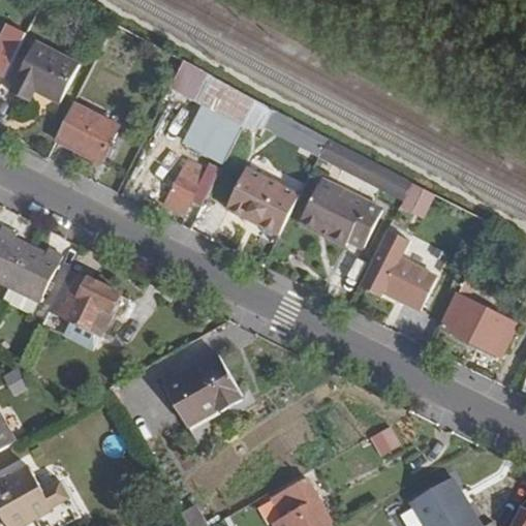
[(3,21),(10,25),(0,45),(0,51),(11,56),(35,9),(19,0),(13,0),(3,21)]
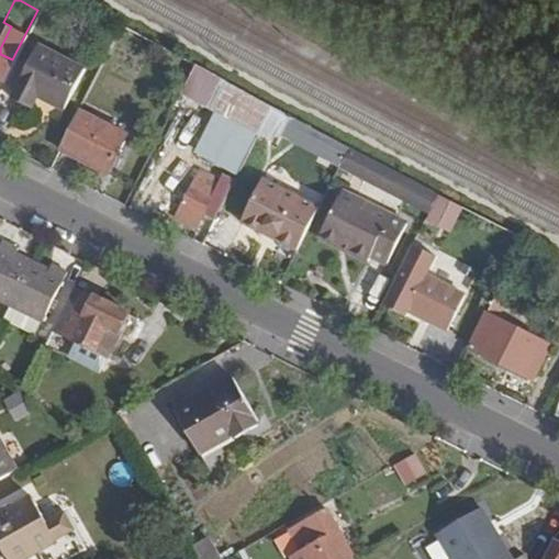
[(81,66),(36,43),(10,96),(11,97),(30,105),(35,94),(60,108),(81,66)]
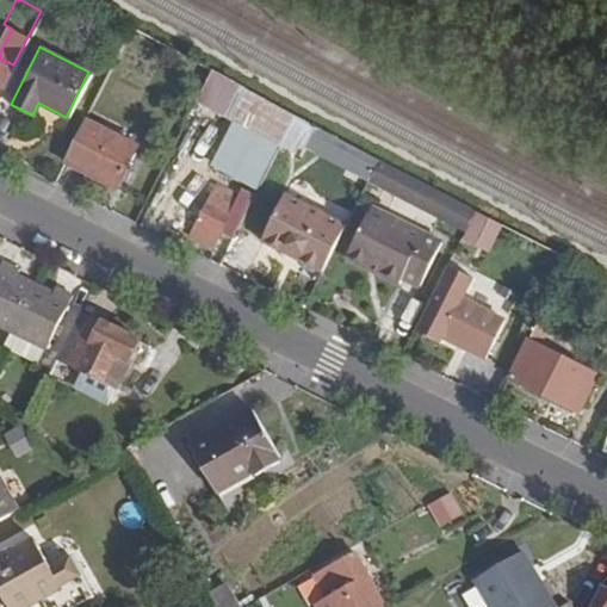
[(230,80),(209,69),(197,95),(216,106),(230,80)]
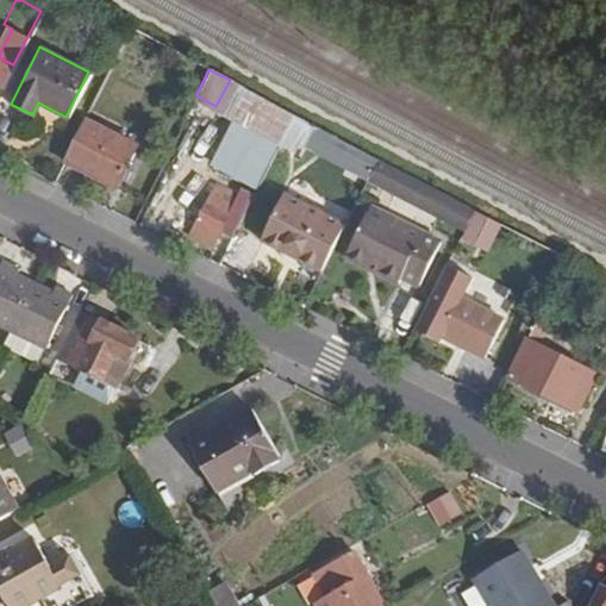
[(216,106),(280,141),(292,114),(230,80),(216,106)]
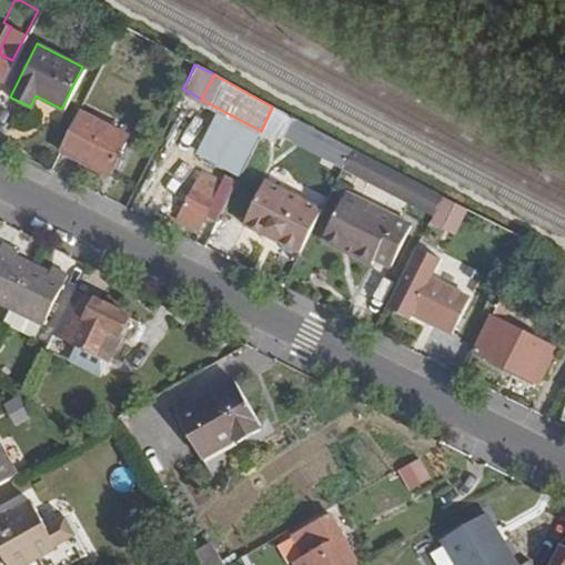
[(281,134),(291,117),(272,107),(261,131),(259,135),(276,144),(281,134)]
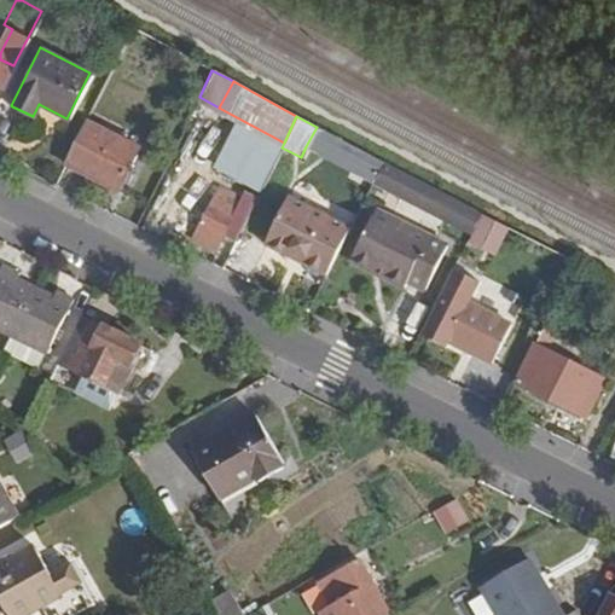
[(138,145),(85,119),(63,163),(116,189),(137,146),(138,145)]
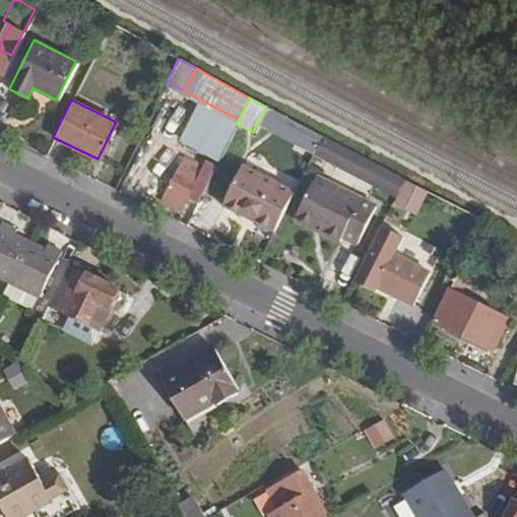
[(395,195),(404,178),(322,135),(315,151),(314,153),(395,195)]
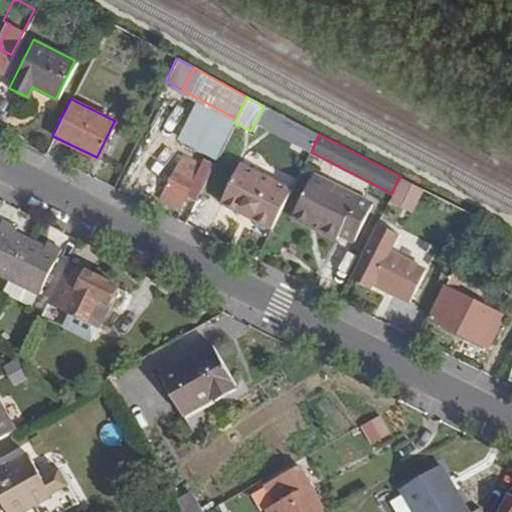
[(199,164),(181,155),(161,197),(179,205),(198,165),(199,164)]
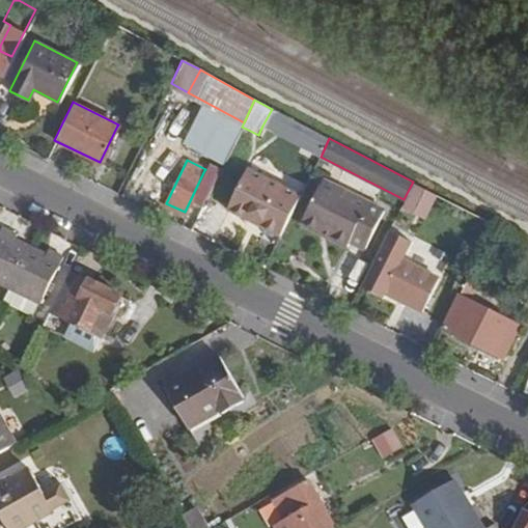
[(226,211),(280,238),(301,196),(247,169),(226,211)]
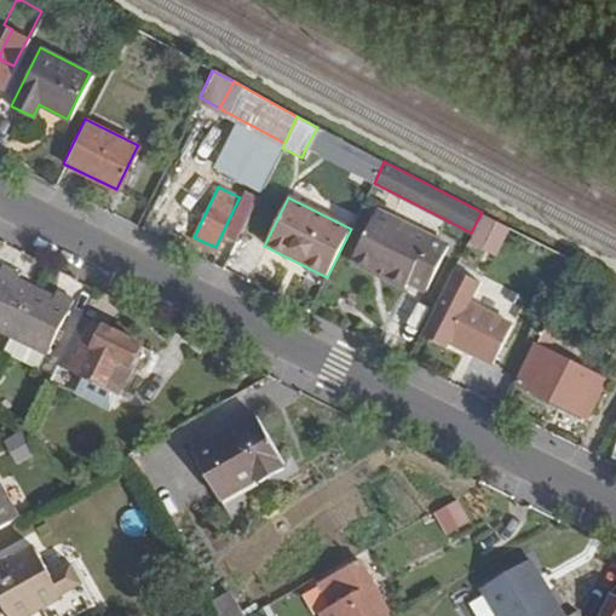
[(374,208),(352,252),(386,269),(383,277),(402,287),(406,280),(424,289),(445,243),(374,208)]
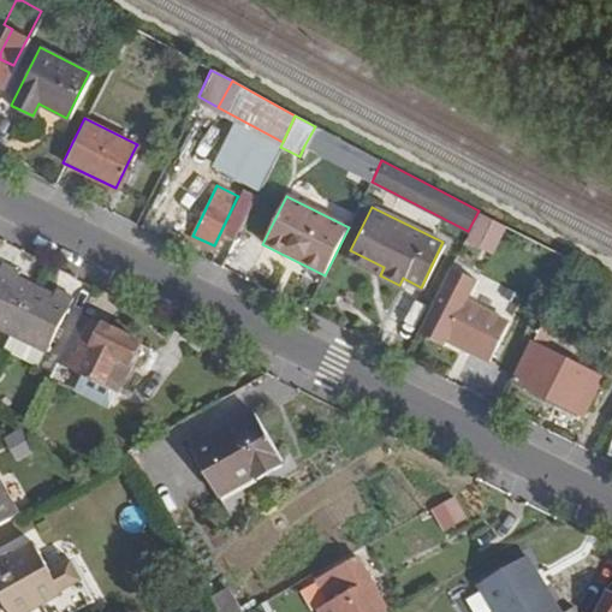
[(500,221),(479,211),(468,231),(465,237),(487,248),(500,221)]
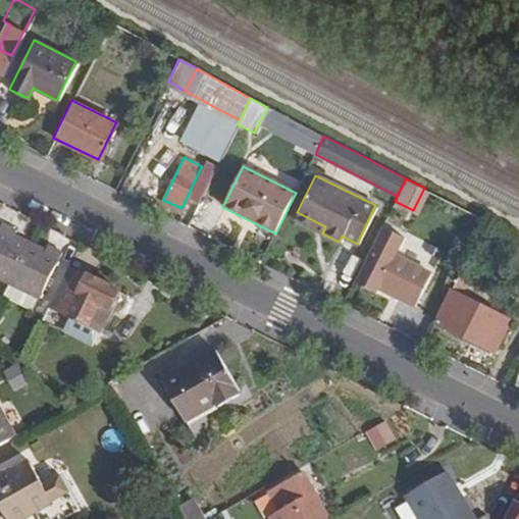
[(294,219),(296,219),(322,234),(325,226),(297,212),(294,219)]
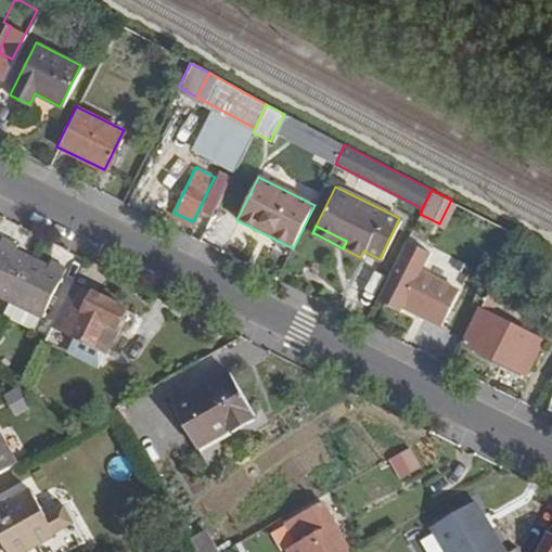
[(1,234),(0,236),(0,295),(8,299),(39,315),(40,316),(65,265),(50,257),(48,261),(31,254),(15,245),(17,241),(2,234),(1,234)]
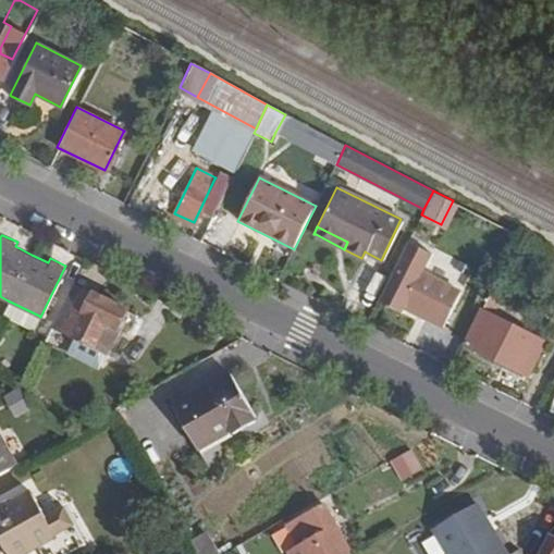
[(427,251),(407,242),(379,298),(398,308),(399,305),(442,327),(460,291),(419,269),(426,255),(427,251)]
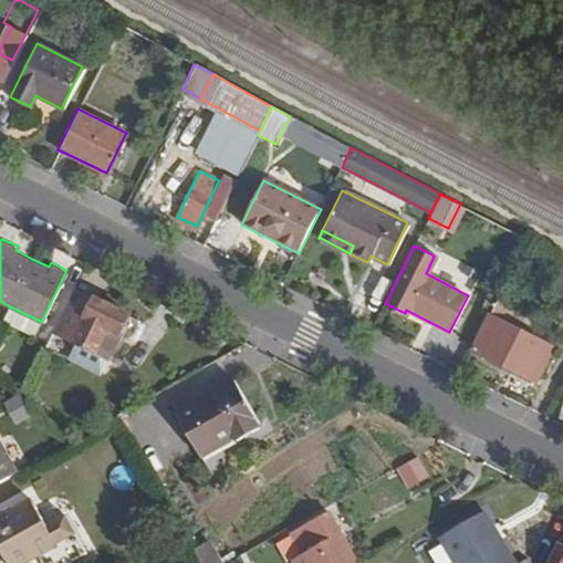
[(562,256),(561,254),(552,271),(556,273),(562,275),(562,256)]
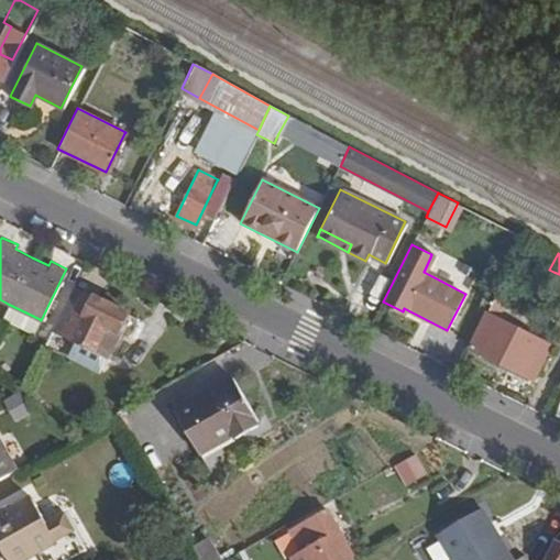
[(76,289),(57,329),(77,339),(107,353),(108,353),(118,332),(125,336),(136,316),(91,294),(91,295),(90,296),(76,289)]
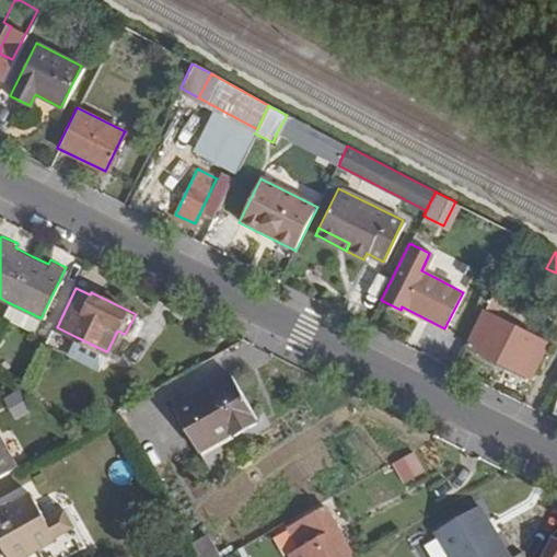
[(505,297),(491,289),(482,309),(484,310),(487,311),(495,315),(505,297)]
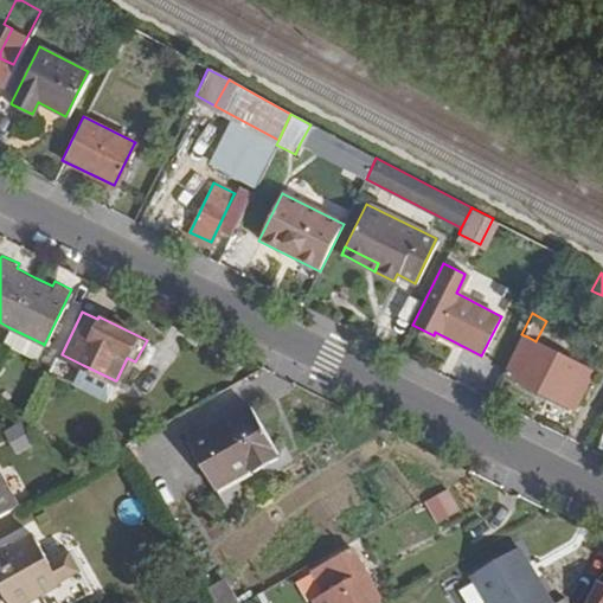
[(8,327),(1,341),(36,358),(43,344),(8,327)]
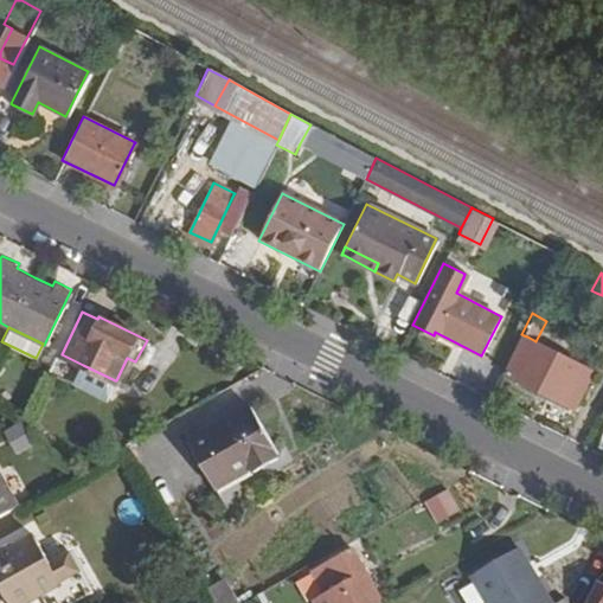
[(527,337),(524,335),(506,372),(573,406),(591,370),(536,341),(527,337)]
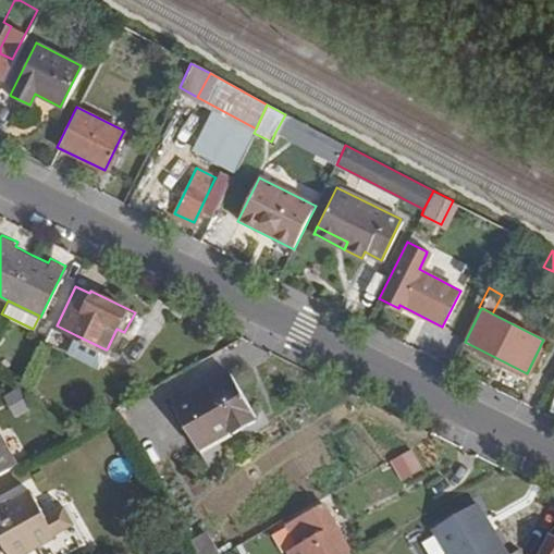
[(106,349),(76,335),(69,352),(70,353),(97,366),(106,349)]
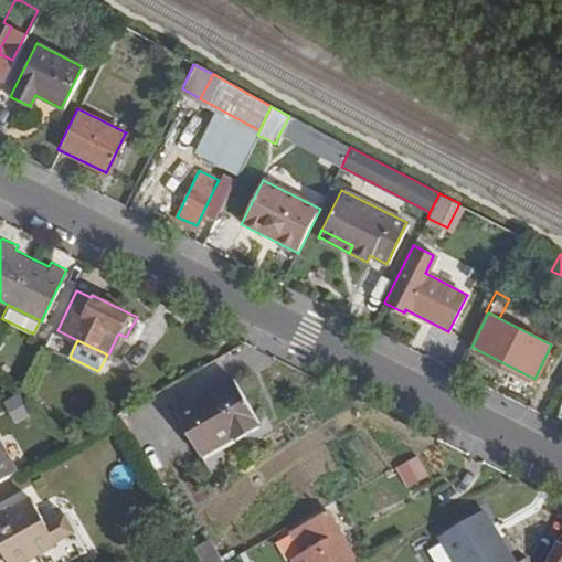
[(231,379),(178,409),(176,410),(209,467),(264,436),(231,379)]
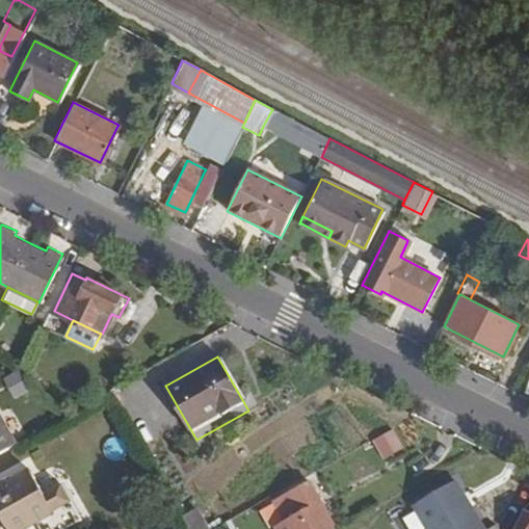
[(22,366),(4,375),(14,394),(37,380),(22,366)]
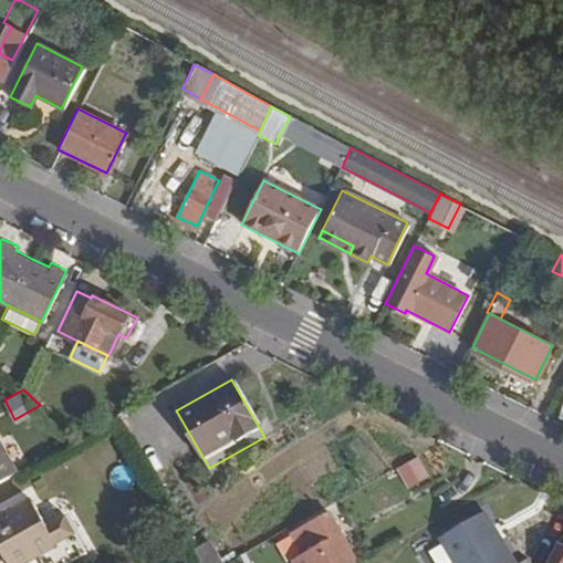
[(0,479),(16,471),(0,442),(0,479)]
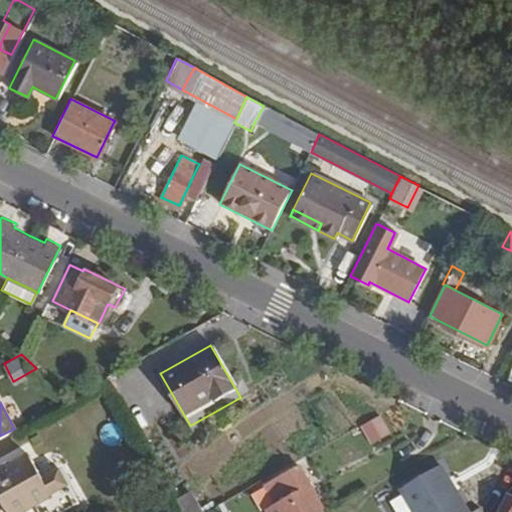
[(26,453),(0,467),(0,498),(7,511),(17,511),(49,494),(39,476),(26,453)]
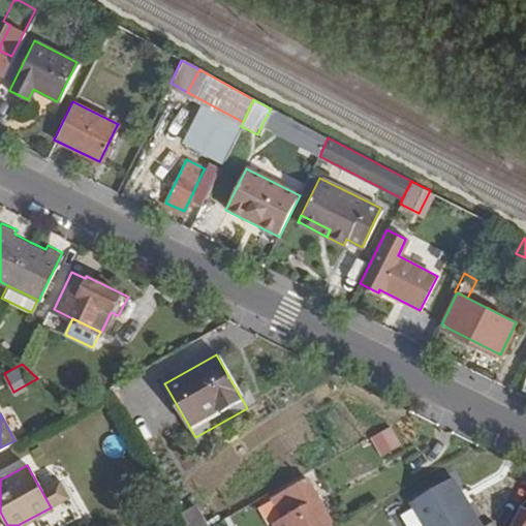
[(427,525),(495,525),(491,520),(490,521),(481,525),(452,475),(411,499),(427,525)]
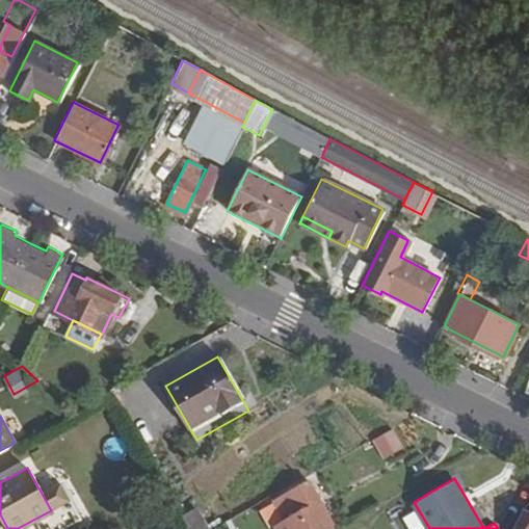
[(309,479),(274,498),(286,518),(275,523),(279,528),(331,528),(335,527),(331,520),(309,479)]
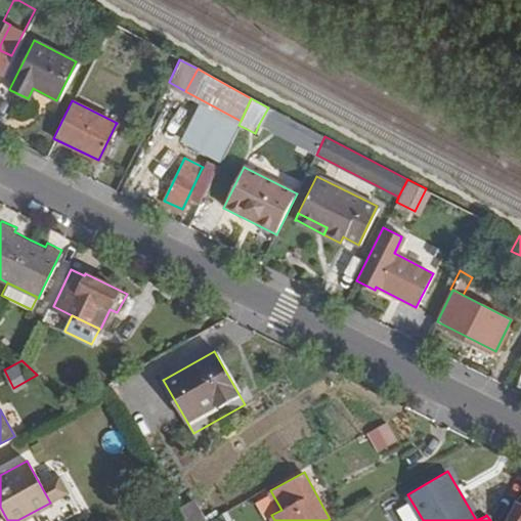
[(57,474),(40,484),(50,503),(68,492),(57,474)]
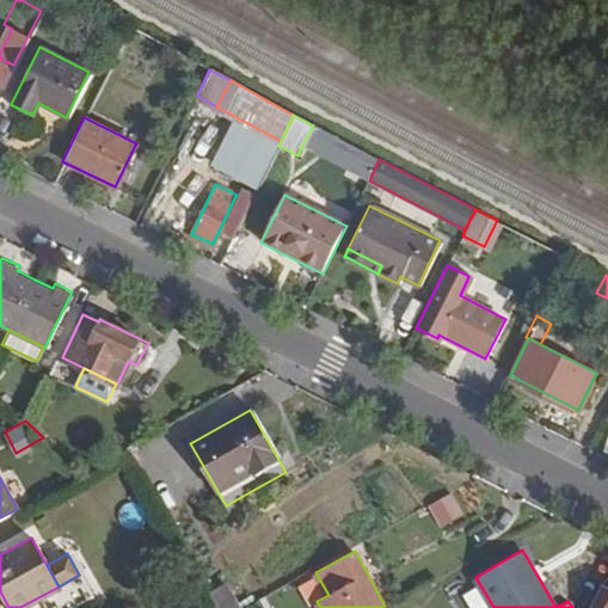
[(226,581),(206,591),(215,607),(235,607),(240,606),(226,581)]
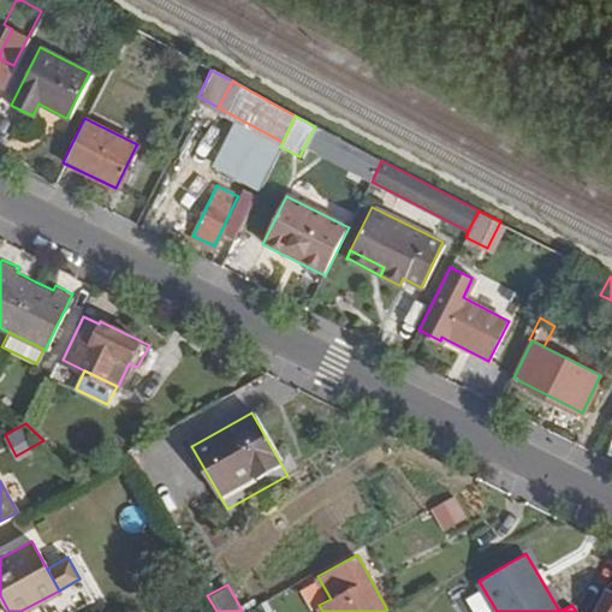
[(469,587),(458,598),(470,611),(477,611),(486,606),(469,587)]
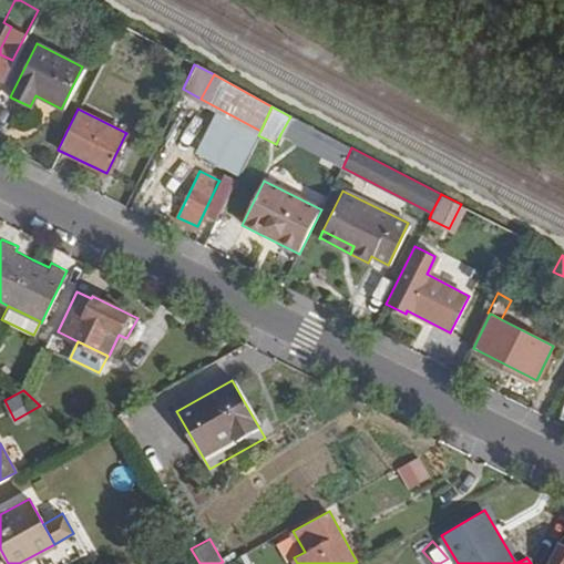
[(563,563),(563,544),(556,541),(545,563),(563,563)]
